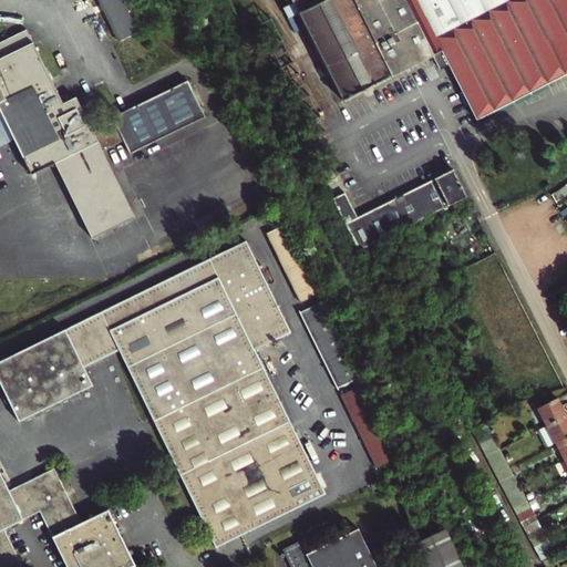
[(98,0),(117,41),(136,32),(121,0),(98,0)]
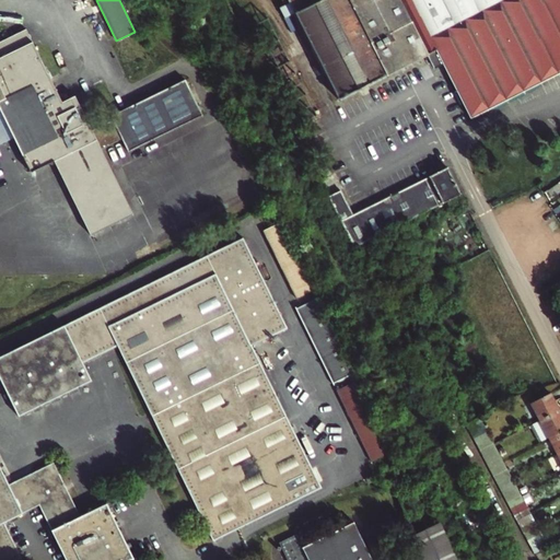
[(559,0),(290,0),(341,97),(427,55),(436,49),(443,63),(470,117),(559,71),(559,0)]
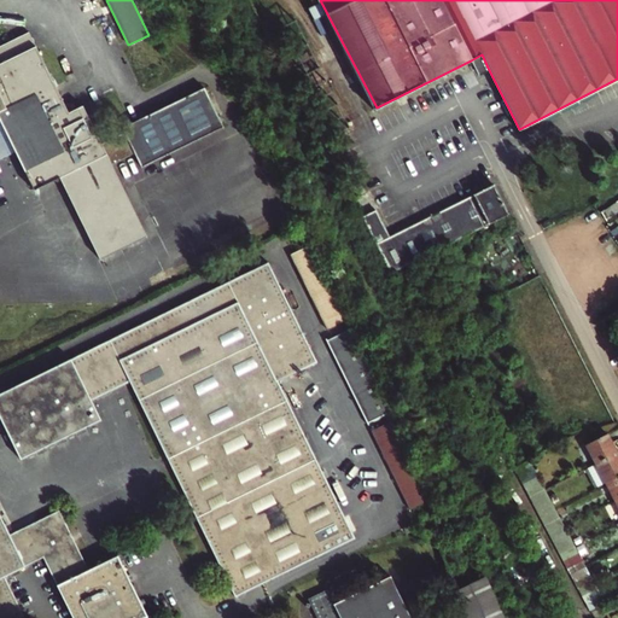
[(69,112),(29,31),(0,45),(0,118),(16,151),(35,190),(60,178),(100,258),(147,235),(112,164),(135,153),(141,167),(223,127),(204,87),(122,127),(124,132),(101,143),(83,105),(69,112)]
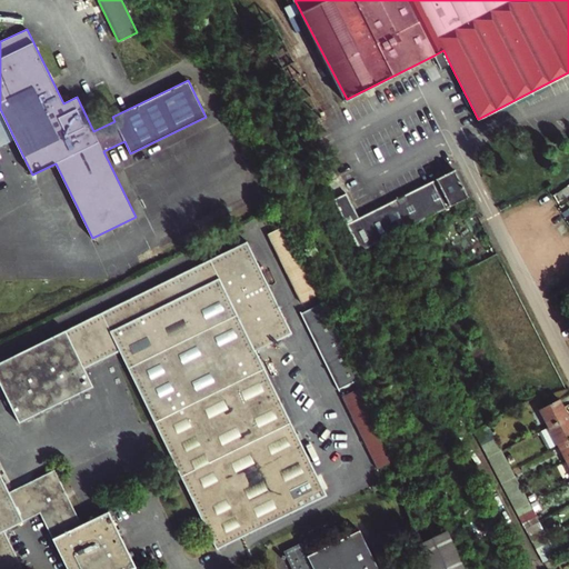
[(443,50),(433,56),(440,69),(450,65),(443,50)]
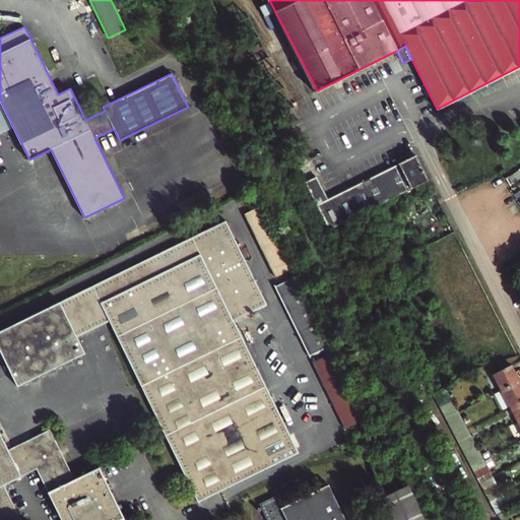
[(0,100),(0,133),(13,127),(0,100)]
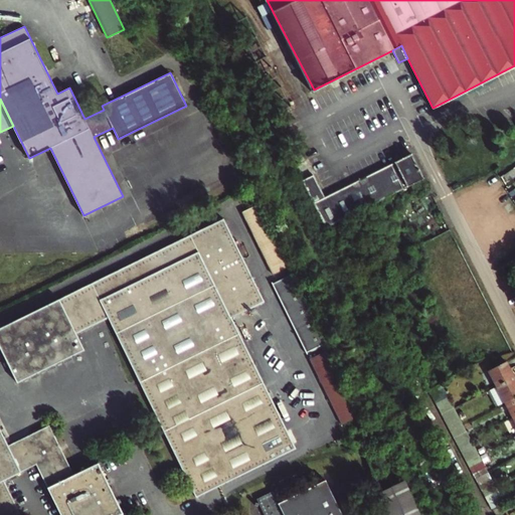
[(411,153),(374,170),(387,196),(424,178),(411,153)]
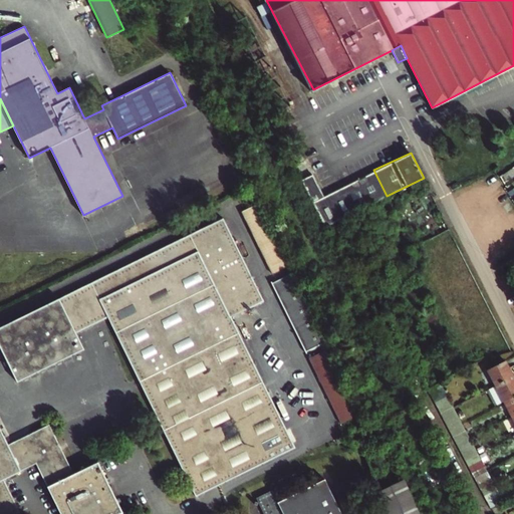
[(513,167),(503,175),(508,181),(513,176),(513,167)]
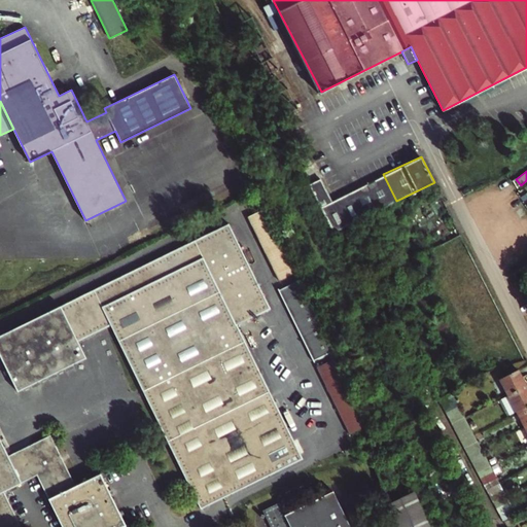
[(332,231),(395,201),(383,176),(332,200),(320,177),(308,183),(332,231)]
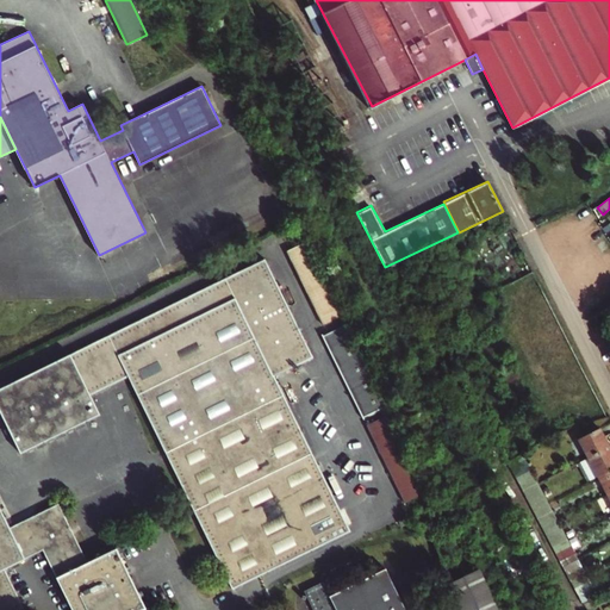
[(309,241),(290,249),(324,324),(344,315),(309,241)]
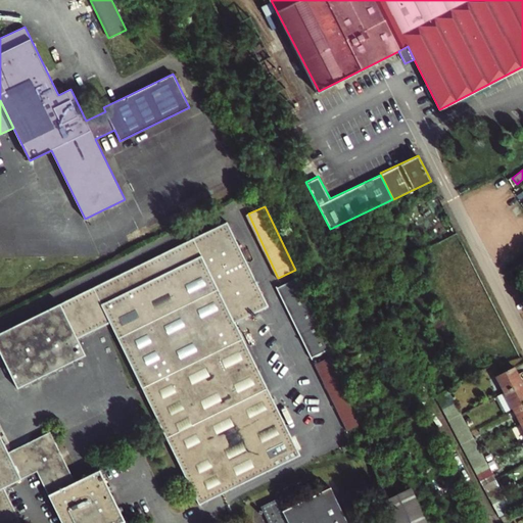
[(61,303),(78,339),(110,323),(199,505),(300,456),(236,323),(269,306),(228,223),(61,303)]
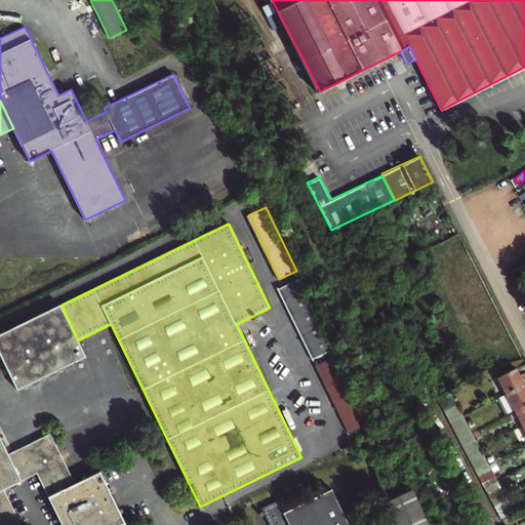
[(314,355),(330,347),(297,277),(280,285),(314,355)]
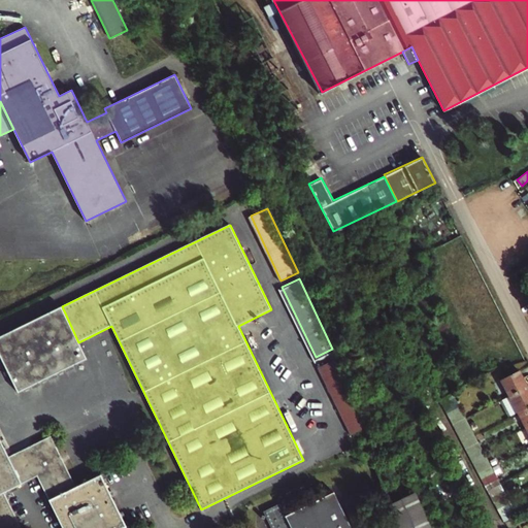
[(362,287),(367,296),(376,293),(372,281),(362,287)]
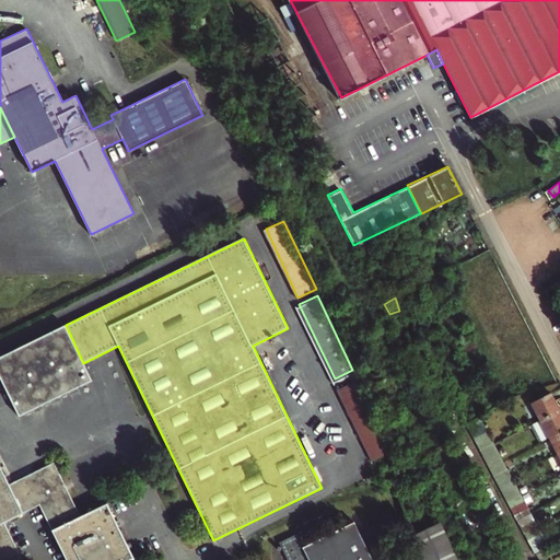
[(92,381),(83,363),(66,325),(0,357),(0,377),(19,416),(92,381)]
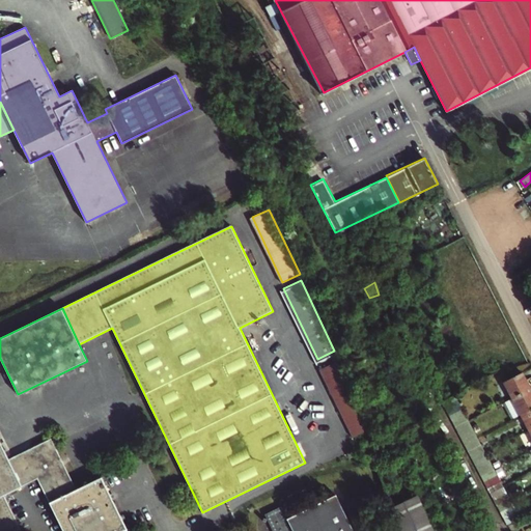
[(370,428),(337,361),(320,369),(354,438),(370,428)]
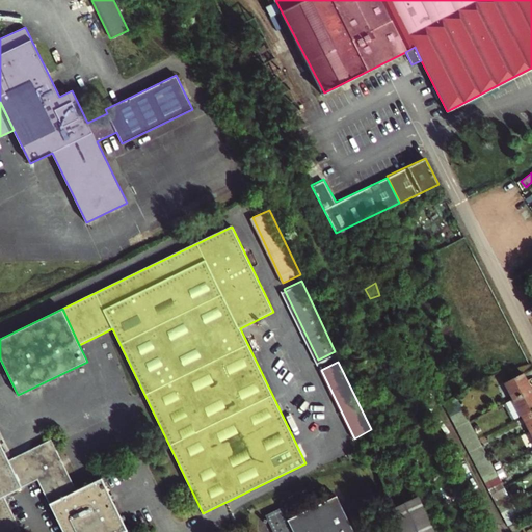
[(513,398),(531,389),(524,373),(505,382),(513,398)]
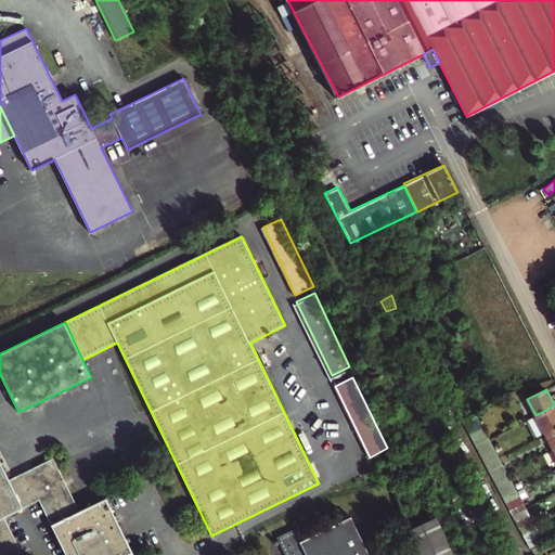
[(536,415),(544,433),(554,426),(554,407),(554,405),(536,415)]
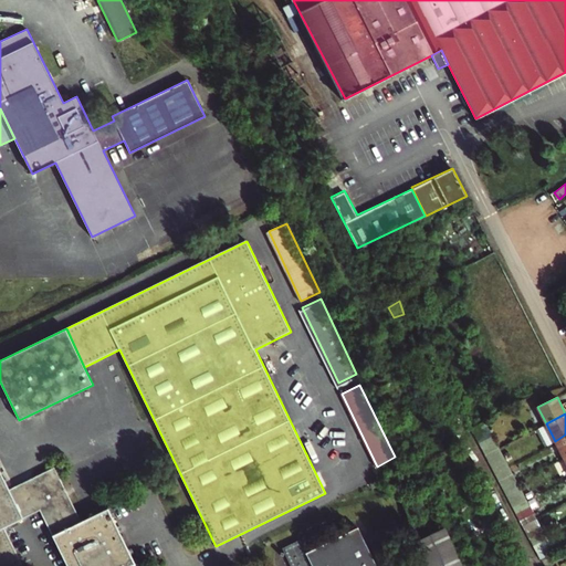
[(474,436),(489,428),(484,420),(471,428),(474,436)]
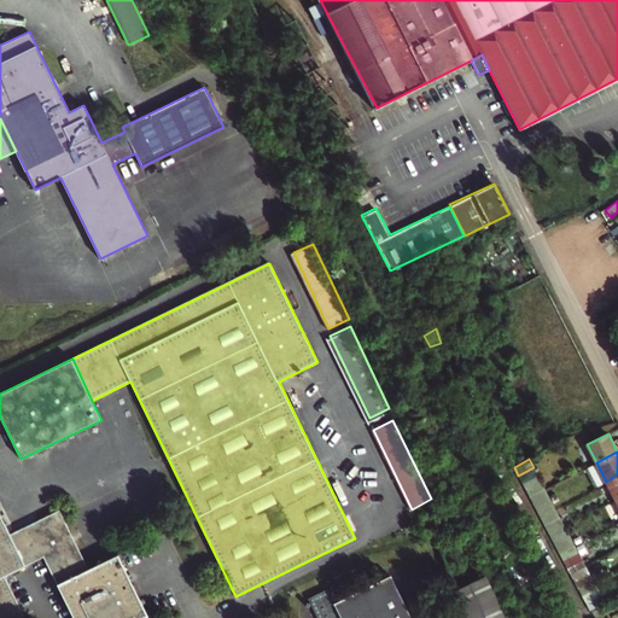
[(522,482),(537,474),(534,467),(518,476),(522,482)]
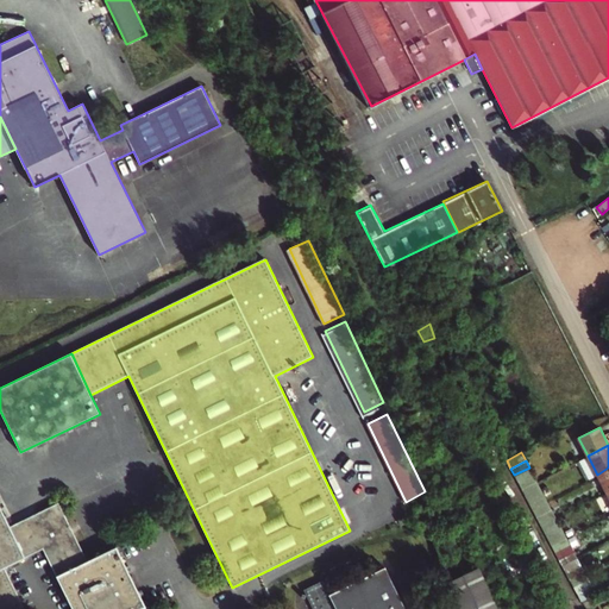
[(518,482),(533,475),(529,468),(514,475),(518,482)]
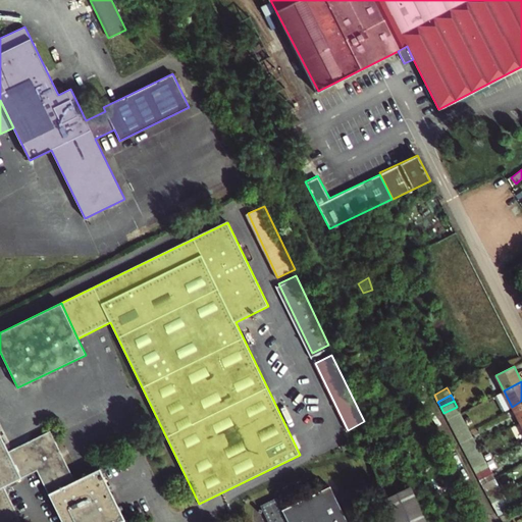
[(520,422),(521,421),(521,401),(512,407),(520,422)]
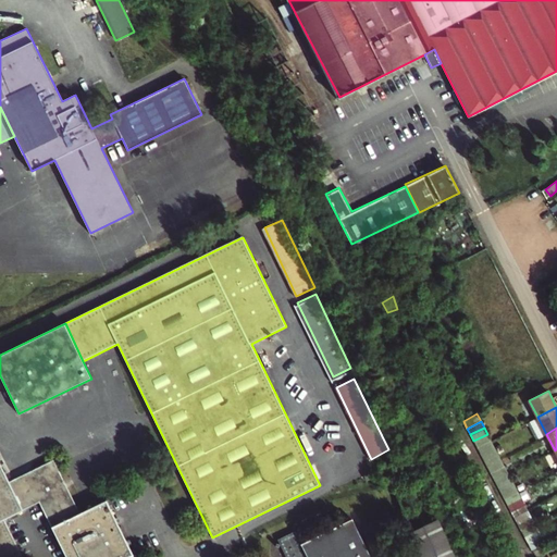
[(491,440),(487,434),(473,441),(477,447),(491,440)]
